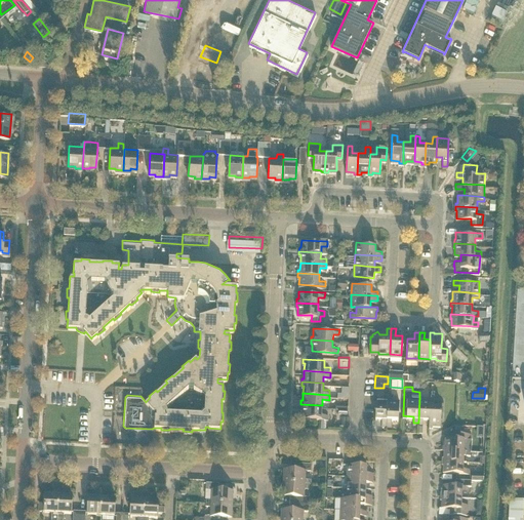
[(381,424),(387,424),(388,398),(376,397),(375,416),(383,417),(381,424)]
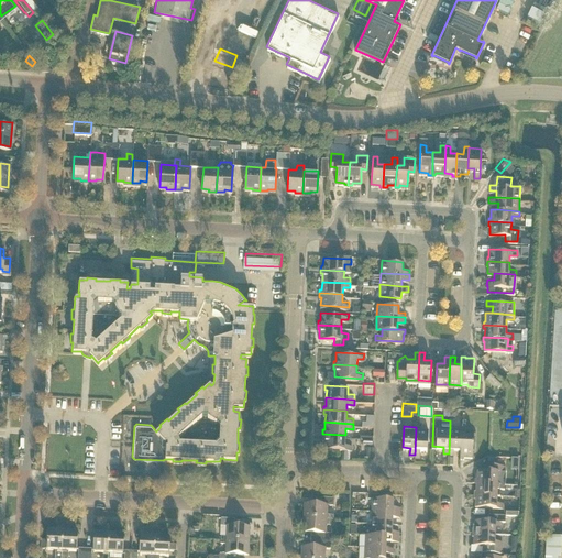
[(454,447),(460,447),(461,447),(461,433),(462,433),(462,426),(450,426),(449,453),(453,453),(454,447)]
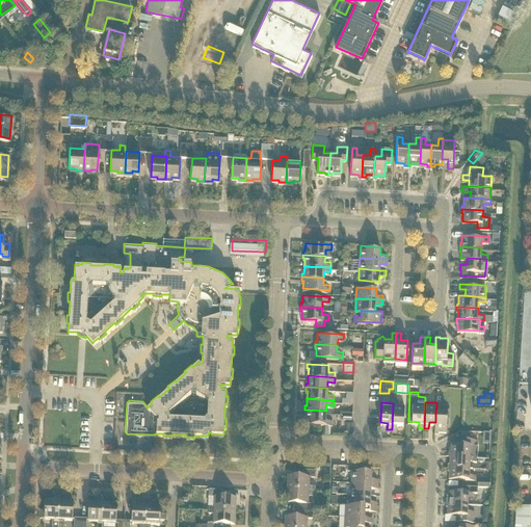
[(435,422),(434,422),(434,430),(439,430),(439,429),(447,429),(448,403),(443,402),(442,409),(436,409),(435,409),(435,422)]
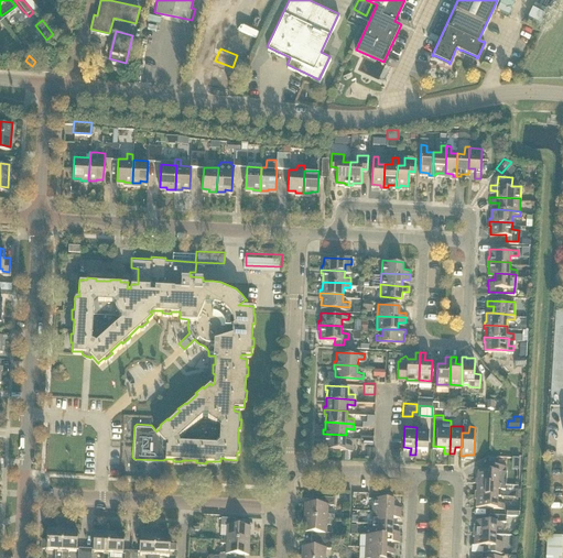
[(417,427),(415,455),(421,455),(421,448),(428,448),(429,427),(417,427)]
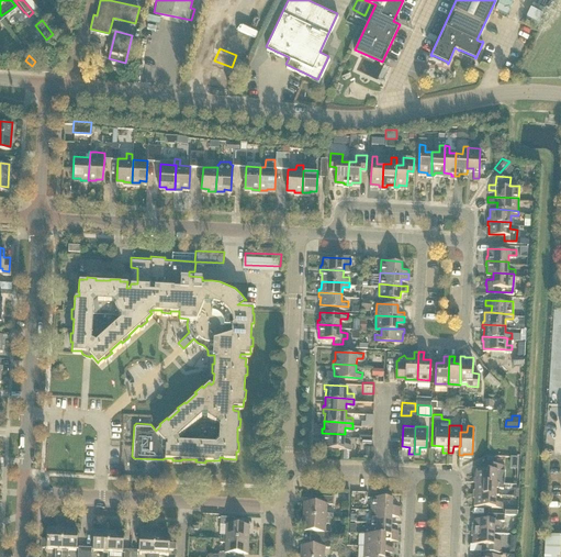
[(345,442),(345,434),(322,433),(322,437),(323,437),(323,445),(351,447),(351,442),(345,442)]
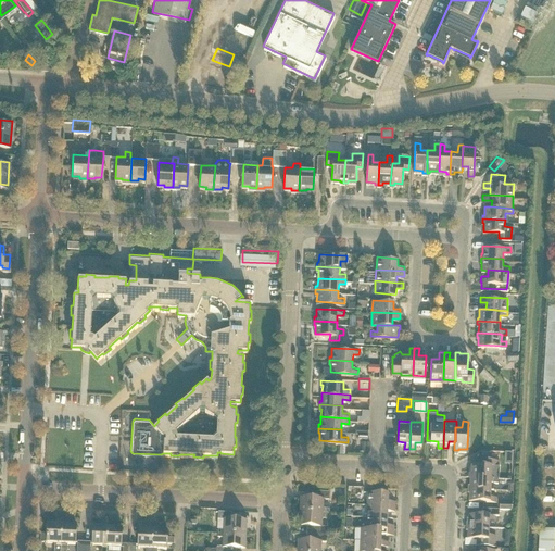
[(469,474),(470,474),(491,475),(491,468),(499,468),(499,458),(478,455),(477,462),(471,462),(470,471),(469,471),(469,474)]
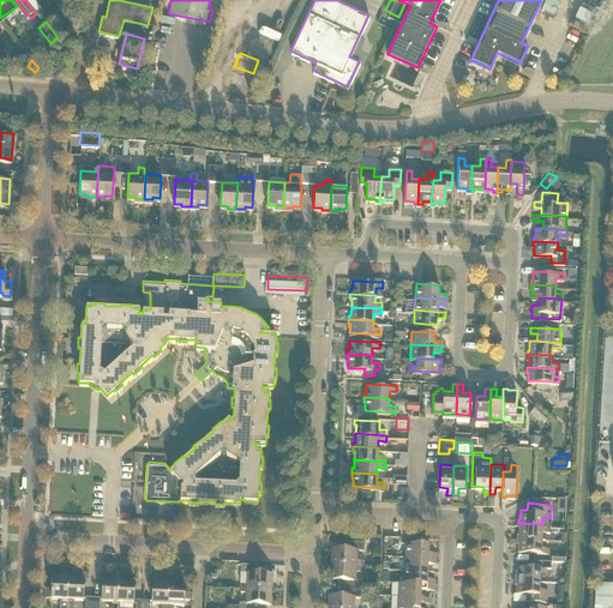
[(551,525),(542,524),(520,523),(520,531),(518,531),(517,536),(541,537),(542,529),(550,530),(551,525)]
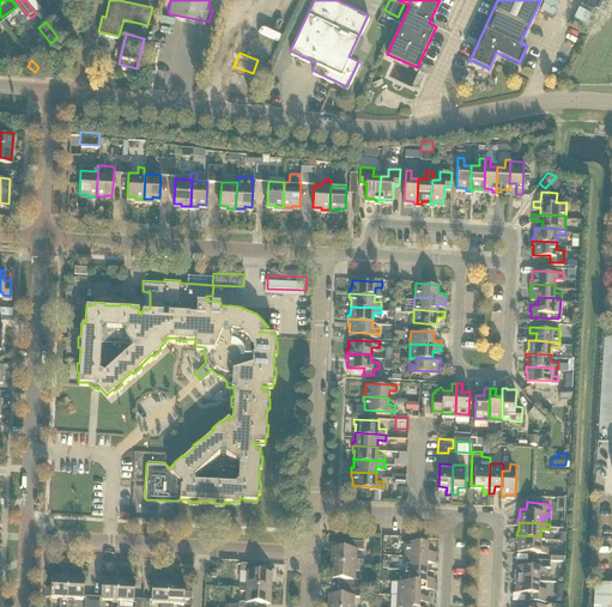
[(540,544),(540,536),(516,535),(516,539),(519,540),(517,548),(547,550),(549,544),(540,544)]
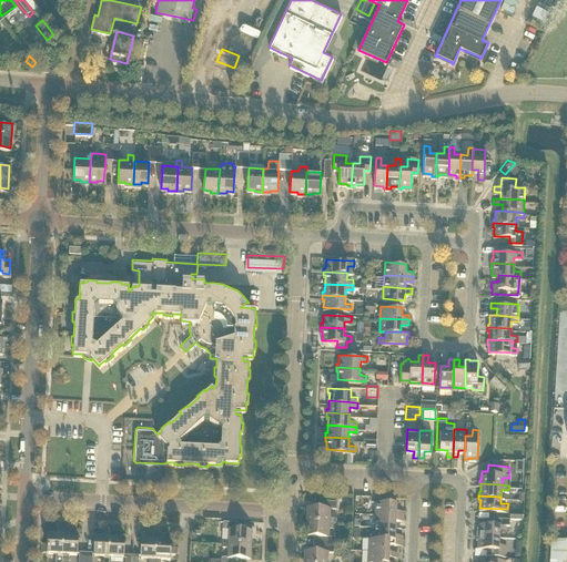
[(306,519),(333,520),(337,520),(337,515),(330,514),(330,506),(336,507),(336,499),(323,498),(323,506),(307,504),(306,519)]
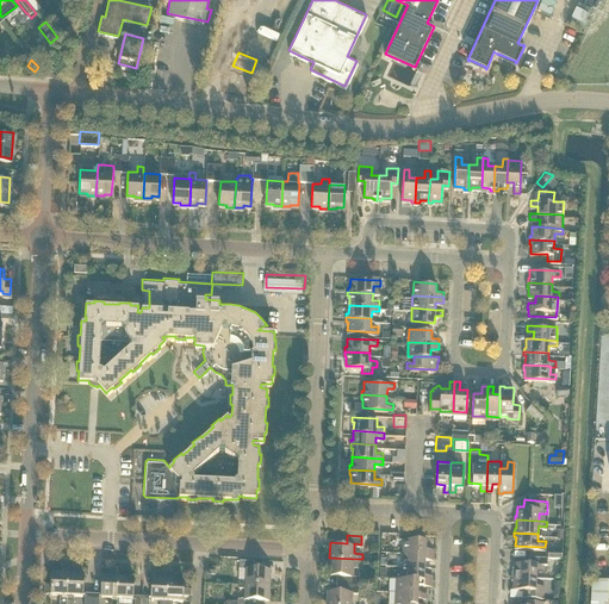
[(403,550),(434,552),(434,546),(426,545),(427,537),(403,536),(403,550)]
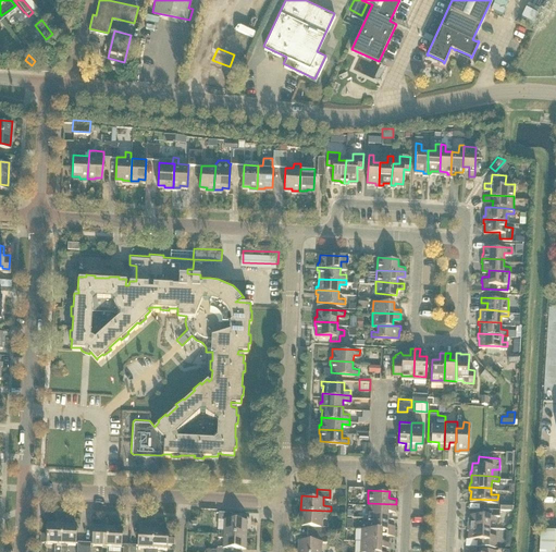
[(367,515),(387,516),(388,508),(396,510),(396,504),(368,503),(367,515)]
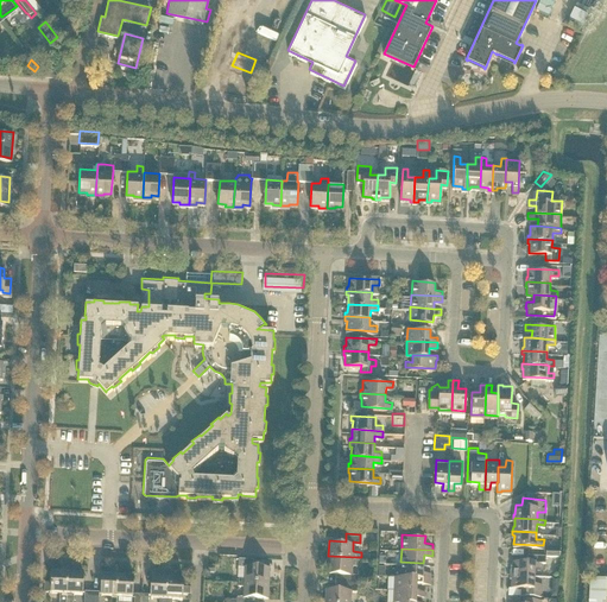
[(526,552),(526,559),(513,559),(512,568),(511,568),(511,571),(535,572),(535,565),(542,565),(543,561),(544,561),(544,553),(526,552)]
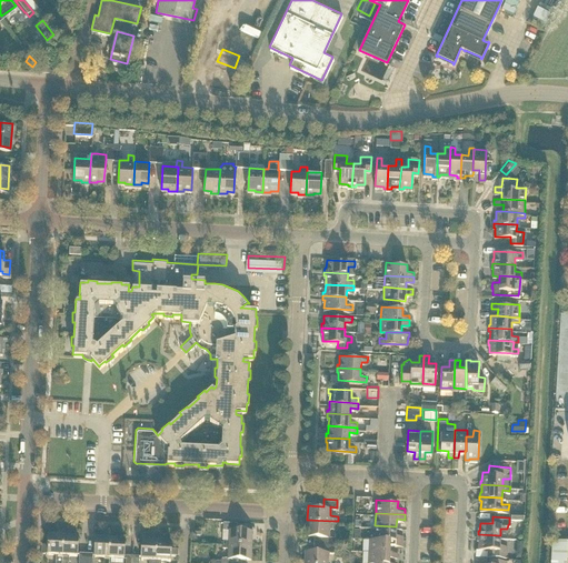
[(329,535),(329,526),(334,526),(334,521),(307,520),(307,534),(322,535),(321,543),(335,543),(336,535),(329,535)]
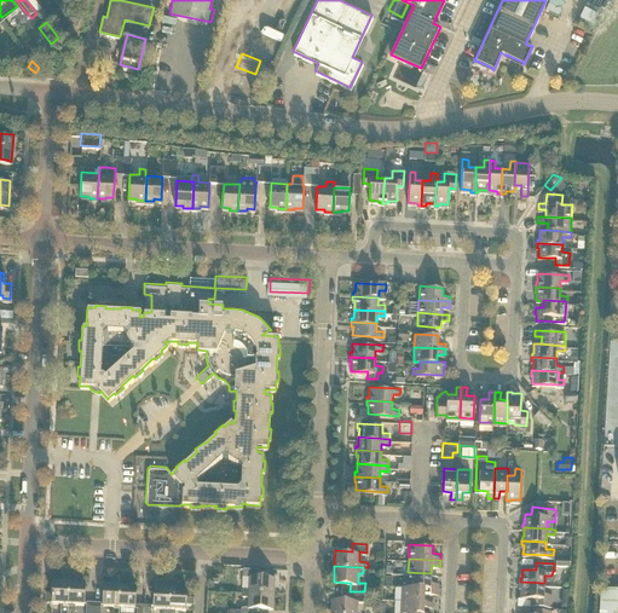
[(243,589),(273,591),(275,576),(258,574),(258,567),(243,567),(243,574),(249,576),(249,585),(243,585),(243,589)]
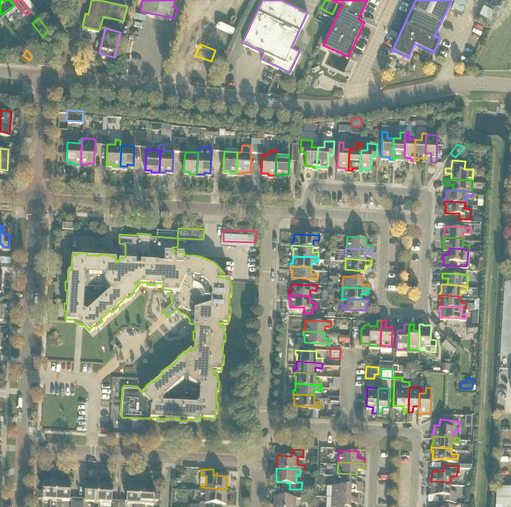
[(337,483),(362,485),(363,480),(356,479),(356,474),(337,473),(337,483)]
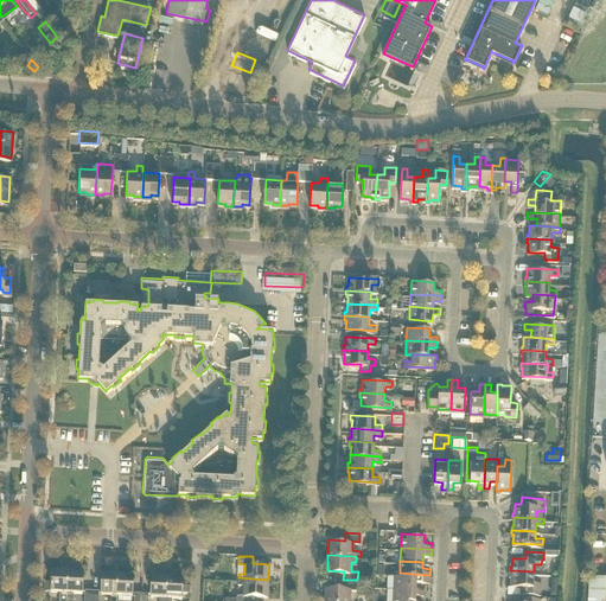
[(51,569),(51,579),(44,579),(44,588),(50,588),(50,589),(58,589),(57,600),(64,600),(67,570),(51,569)]
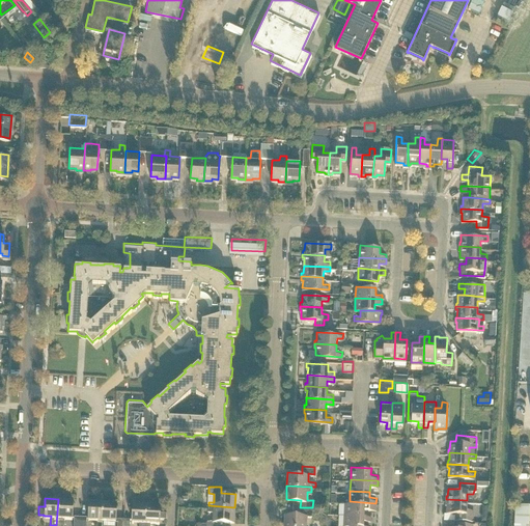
[(73,499),(58,499),(56,525),(63,525),(64,517),(72,517),(73,499)]
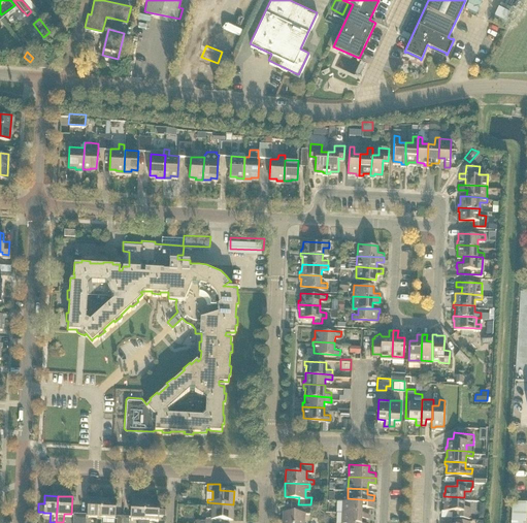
[(102,515),(102,497),(89,496),(87,514),(100,515),(102,515)]
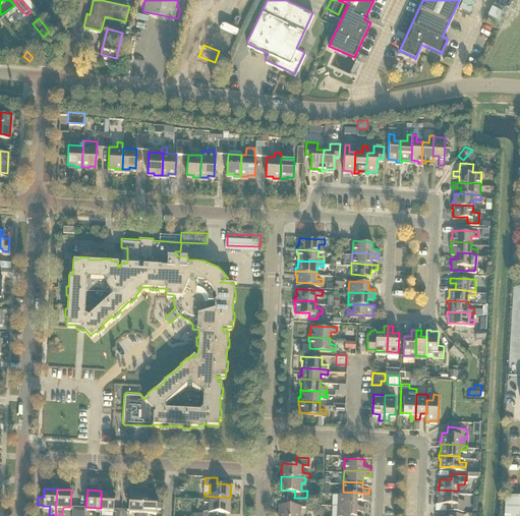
[(458,497),(458,491),(438,490),(437,494),(439,494),(439,501),(446,501),(446,508),(464,508),(464,498),(458,497)]
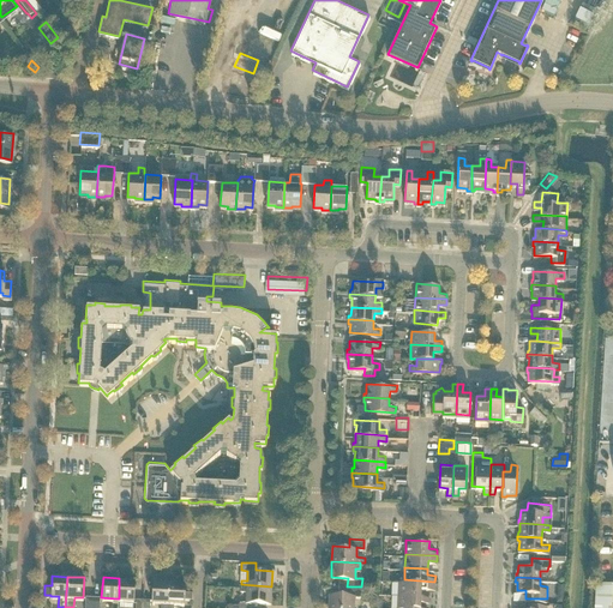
[(136,579),(119,578),(119,599),(116,599),(116,605),(133,606),(136,579)]
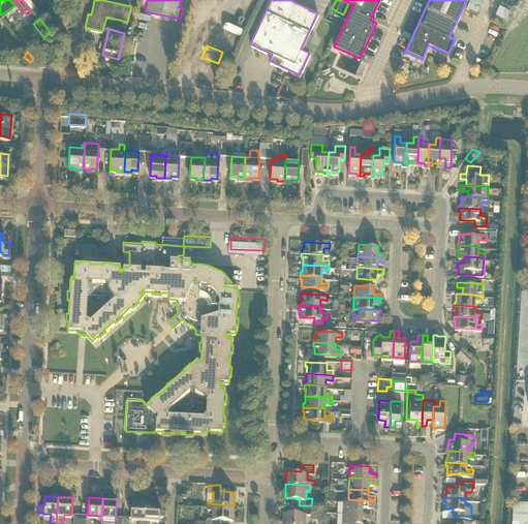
[(363,512),(363,505),(374,505),(374,501),(348,499),(343,499),(343,511),(363,512)]
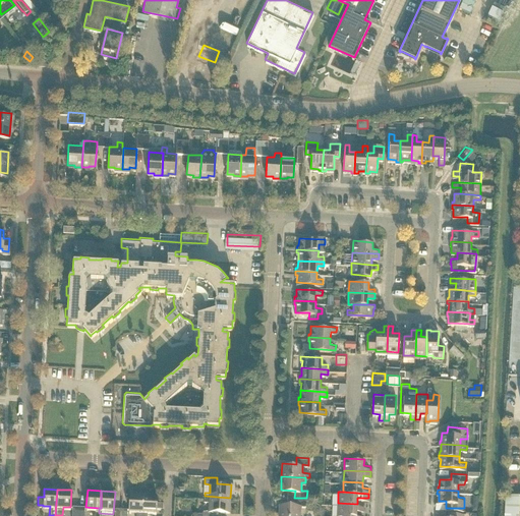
[(518,515),(519,493),(506,492),(504,515),(518,515)]
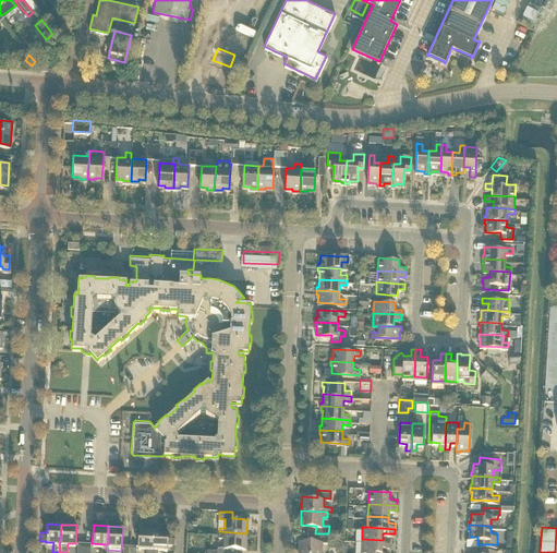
[(144,552),(150,552),(152,529),(141,528),(138,547),(145,547),(144,552)]
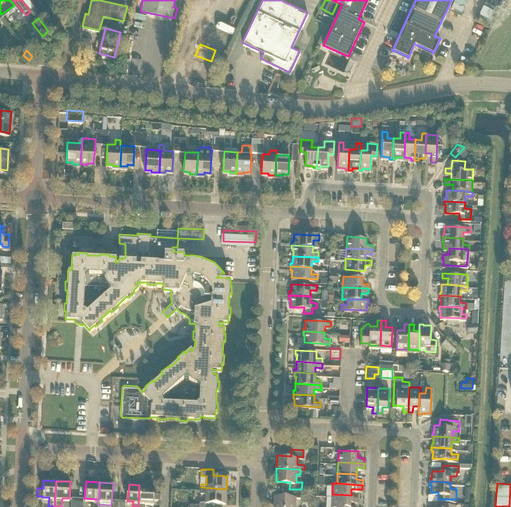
[(154,486),(139,485),(138,506),(144,506),(144,502),(153,503),(154,497),(159,498),(160,491),(154,491),(154,486)]
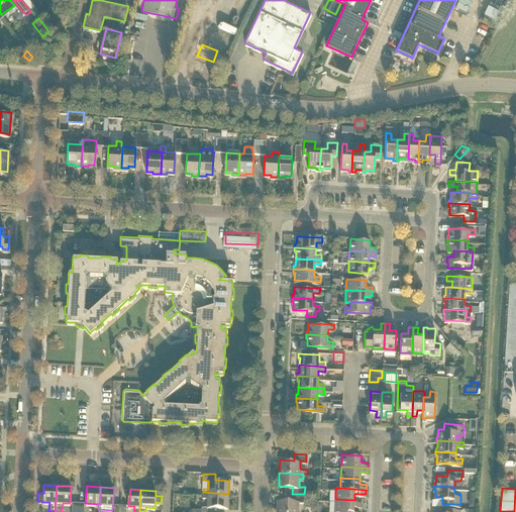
[(201,505),(201,511),(218,511),(219,506),(227,507),(228,494),(203,492),(203,496),(208,496),(207,505),(201,505)]
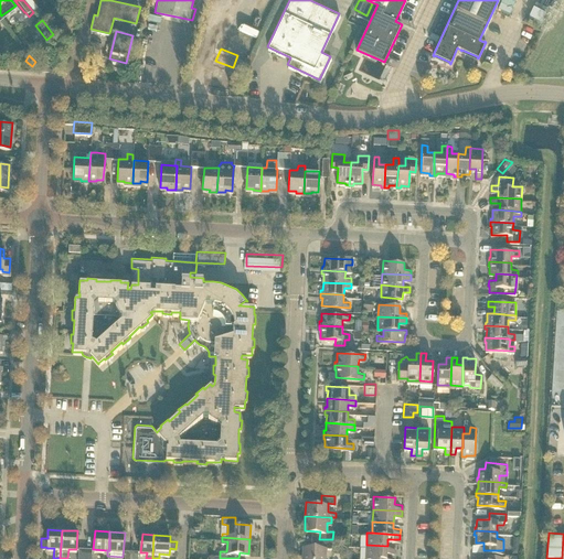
[(302,558),(305,558),(325,558),(326,546),(332,547),(332,539),(319,539),(316,538),(315,546),(304,545),(302,558)]
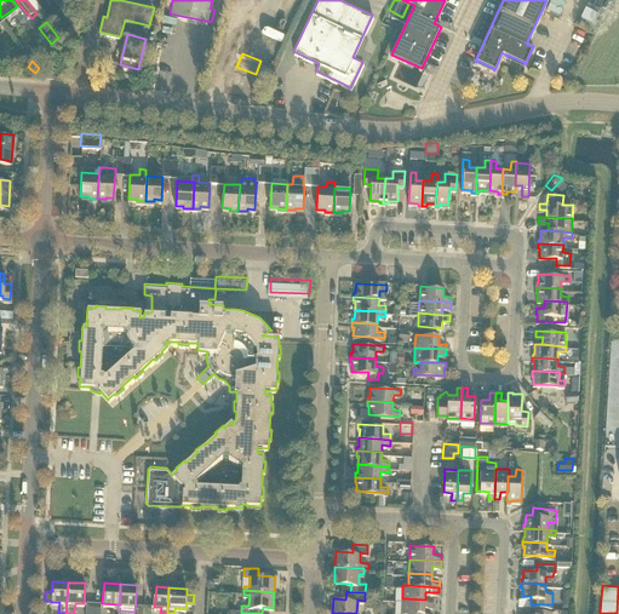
[(424,613),(424,604),(433,606),(433,600),(425,600),(402,598),(401,612),(424,613)]
